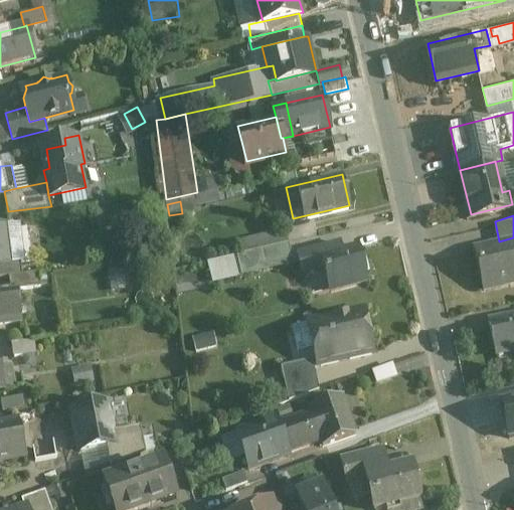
[(7,222),(0,222),(0,263),(12,262),(12,260),(7,222)]
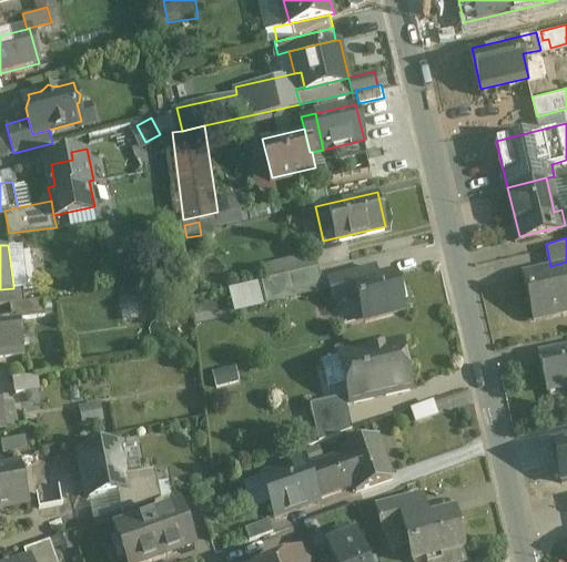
[(566,262),(550,266),(523,273),(533,316),(563,309),(562,305),(566,303),(566,262)]
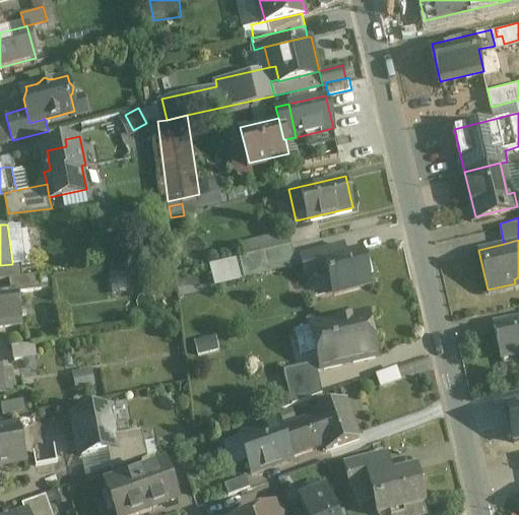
[(290,243),(261,249),(264,263),(294,256),(290,243)]
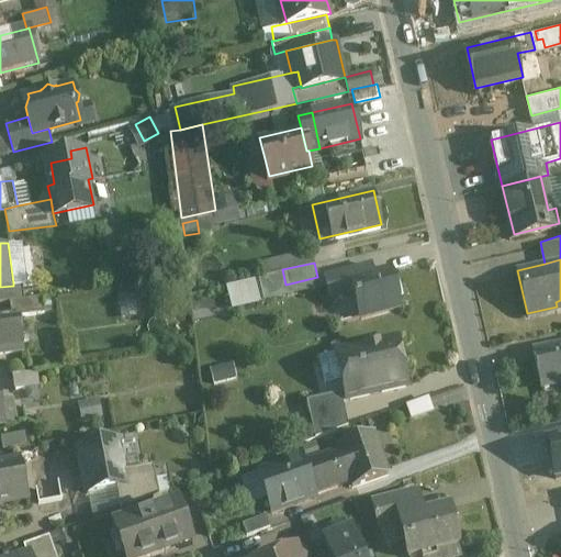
[(371,263),(325,275),(332,297),(354,290),(360,314),(402,303),(392,266),(374,271),(371,263)]
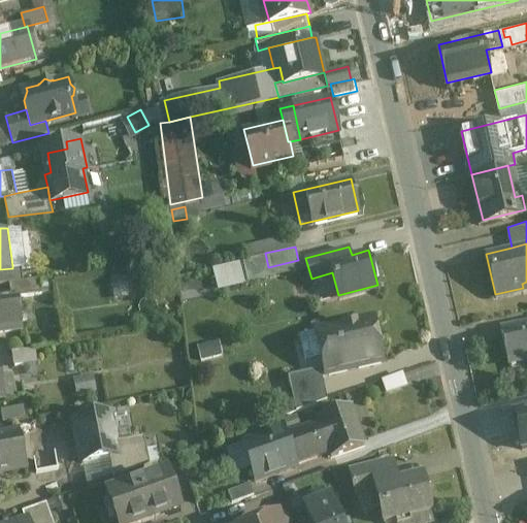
[(265,253),(242,259),(245,272),(268,267),(265,253)]
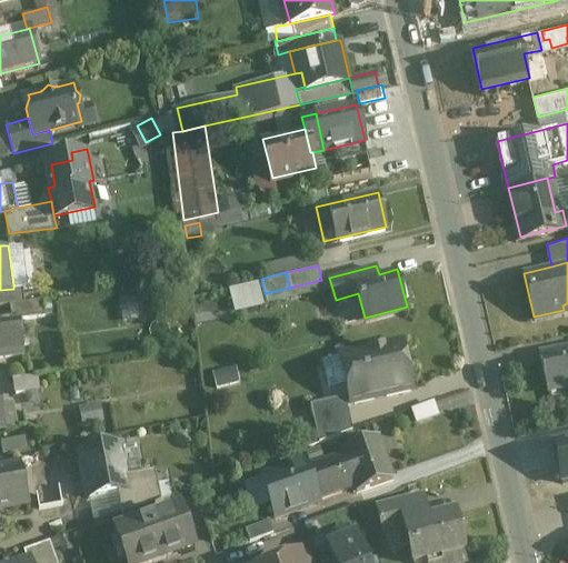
[(13,289),(0,290),(0,302),(10,302),(25,300),(23,285),(13,287),(13,289)]
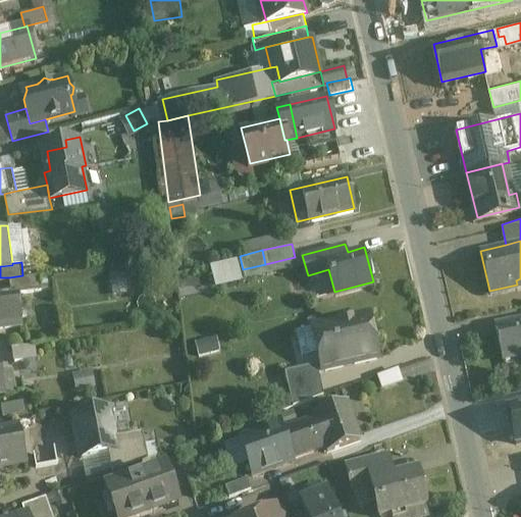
[(22,275),(9,277),(11,292),(41,288),(40,273),(22,275)]
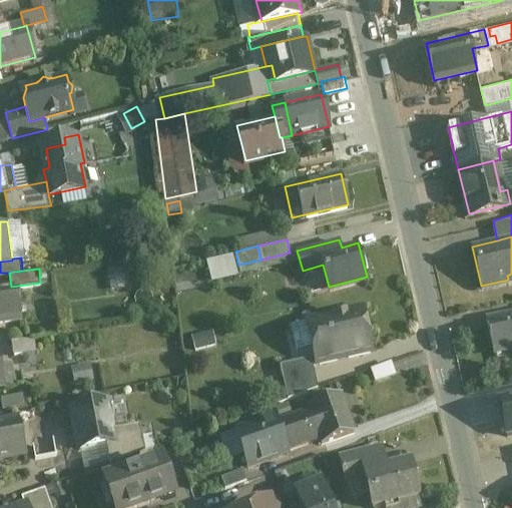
[(362,306),(308,319),(319,361),(372,348),(362,306)]
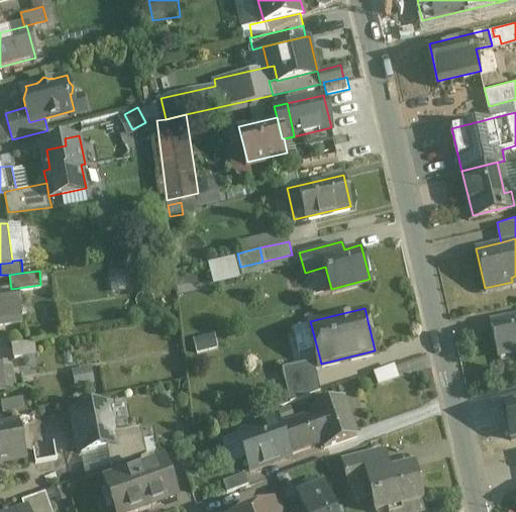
[(515,313),(492,319),(499,350),(515,346),(515,313)]
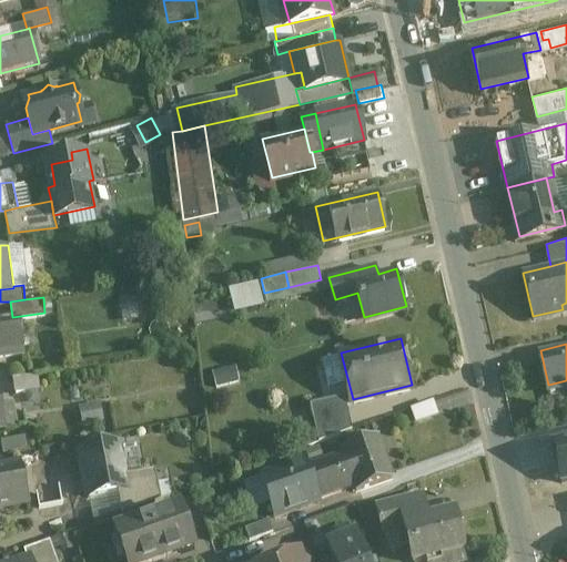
[(37,374),(14,378),(16,390),(39,387),(37,374)]
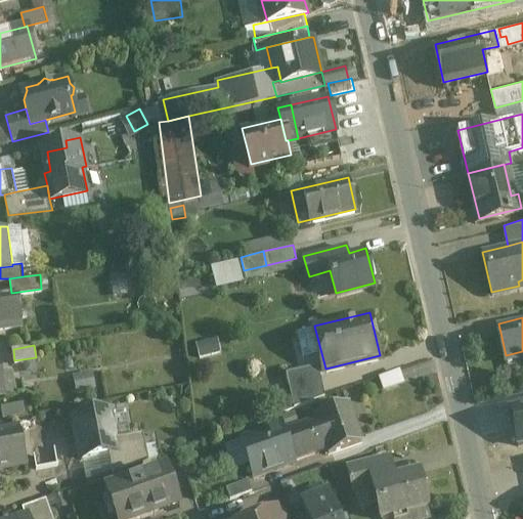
[(0,362),(0,393),(5,392),(16,390),(12,368),(1,370),(0,362)]
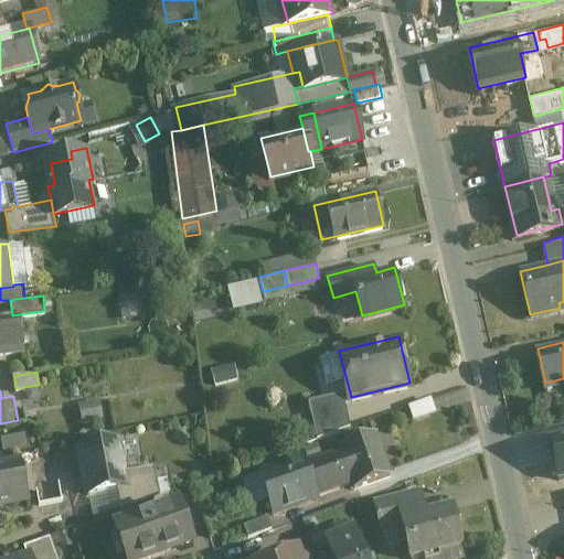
[(343,390),(309,398),(318,436),(351,423),(343,390)]
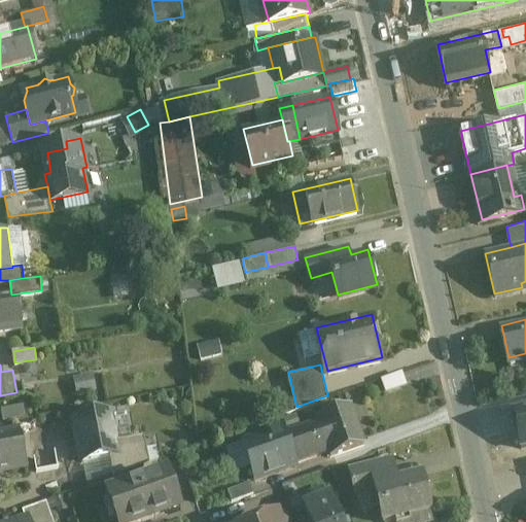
[(386,386),(406,381),(402,369),(382,374),(386,386)]
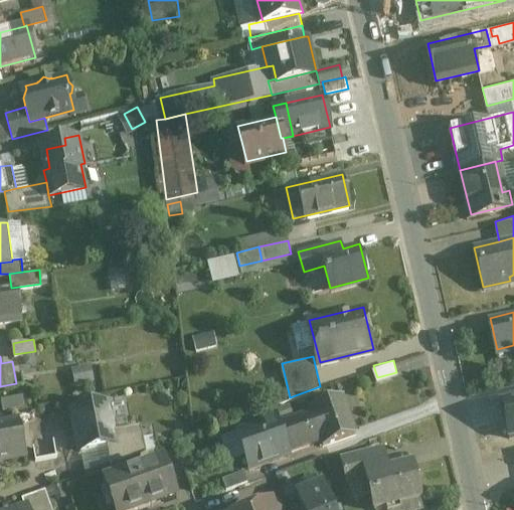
[(92,363),(75,366),(77,380),(94,377),(92,363)]
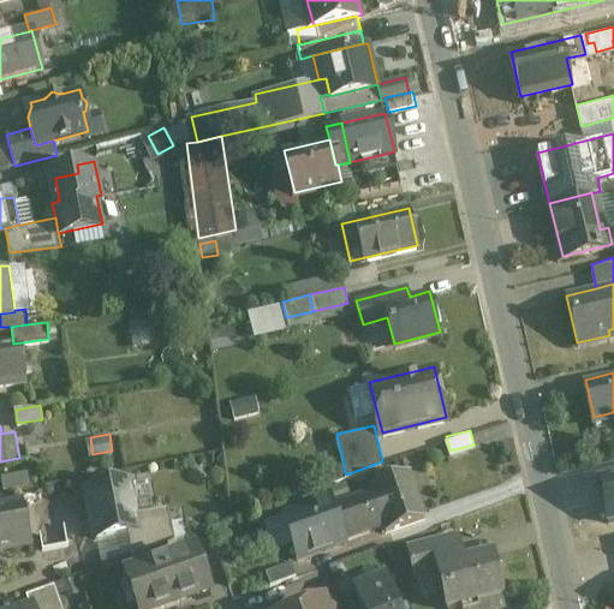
[(30,469),(1,475),(5,488),(33,483),(30,469)]
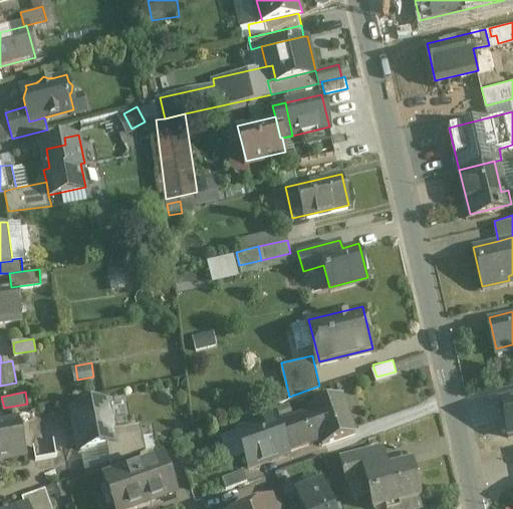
[(343,392),(310,404),(312,409),(322,436),(324,441),(356,429),(343,392)]
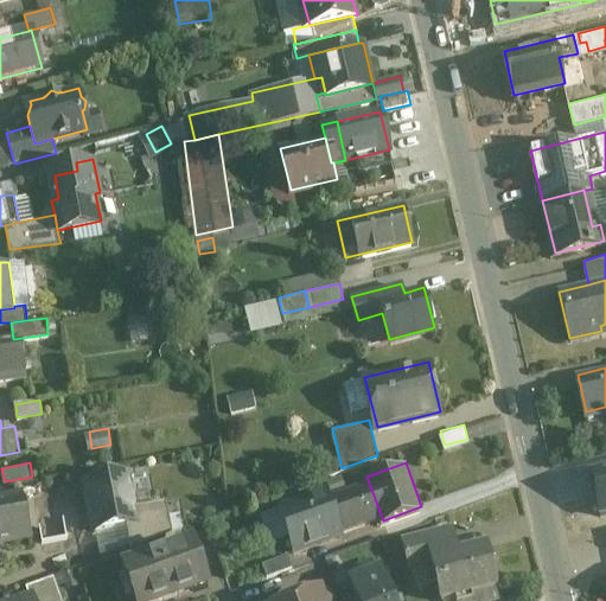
[(601,512),(605,510),(605,467),(592,471),(601,512)]
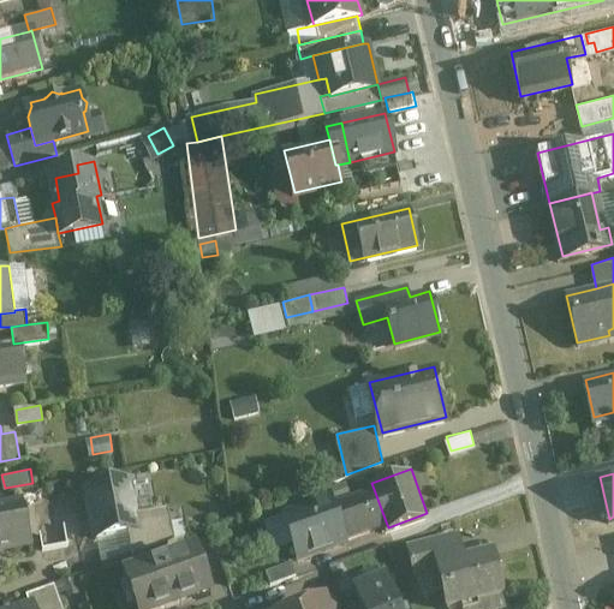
[(150,502),(149,477),(133,478),(136,503),(150,502)]
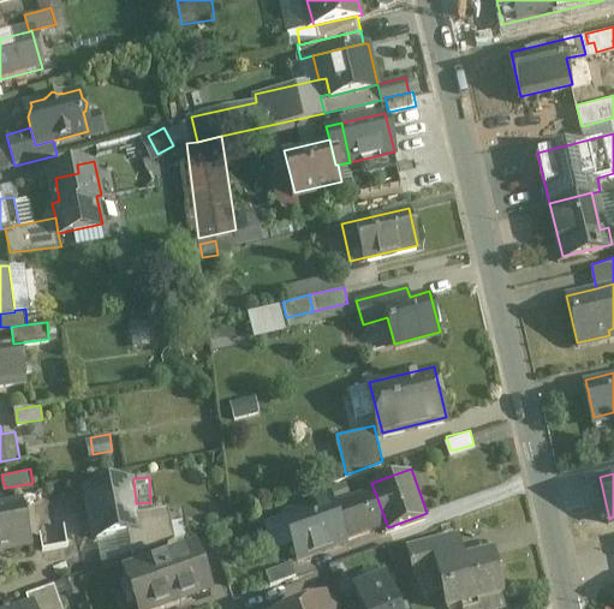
[(129,479),(85,488),(95,533),(126,526),(137,525),(136,517),(129,479)]
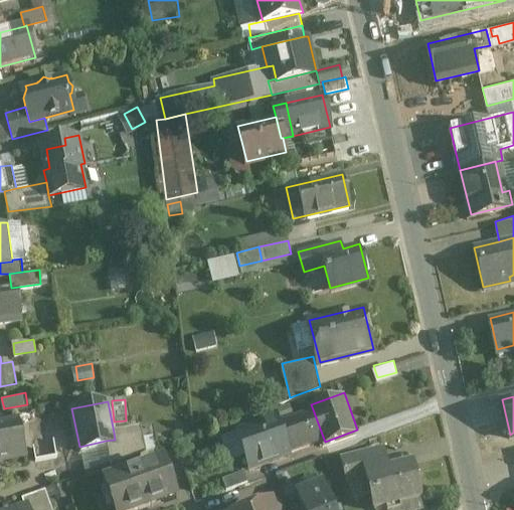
[(278,420),(278,421),(287,450),(323,437),(313,409),(278,420)]
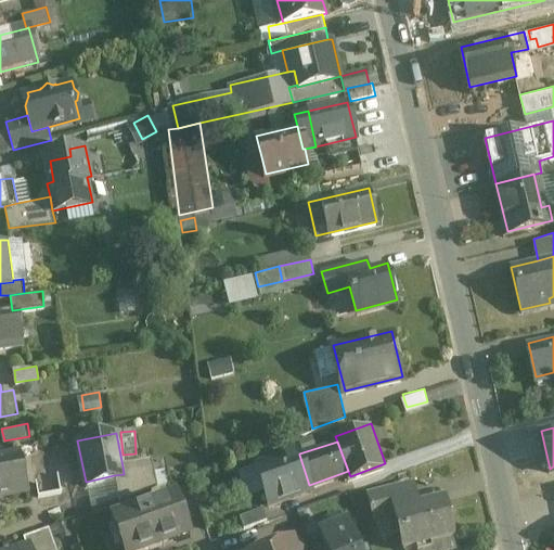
[(297,448),(254,463),(268,502),(310,487),(309,485),(299,455),(299,453),(297,448)]
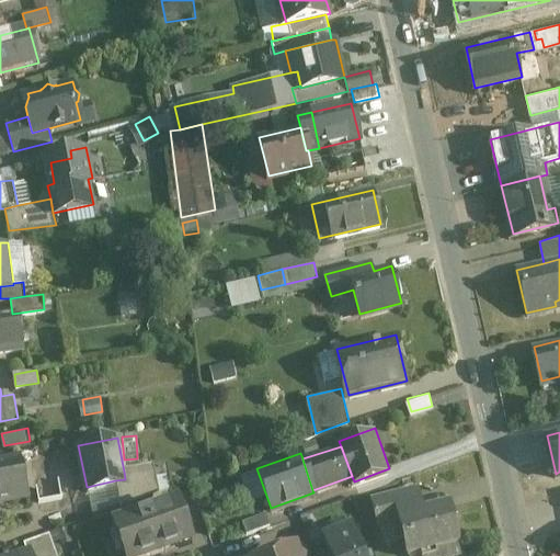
[(22,456),(0,460),(0,500),(30,496),(22,456)]
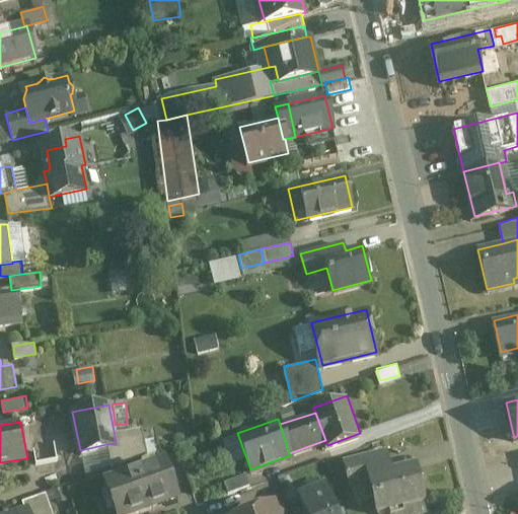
[(142,431),(115,436),(116,443),(106,444),(111,465),(146,453),(142,431)]
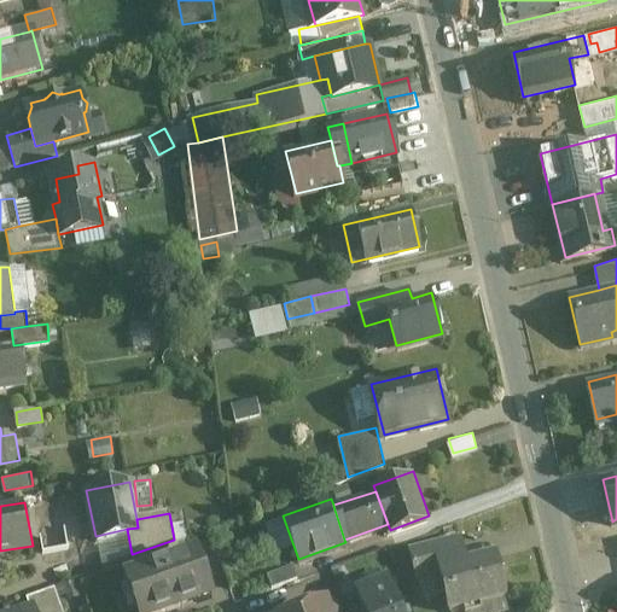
[(467,561),(461,536),(409,548),(415,573),(440,569),(448,607),(506,594),(496,554),(467,561)]
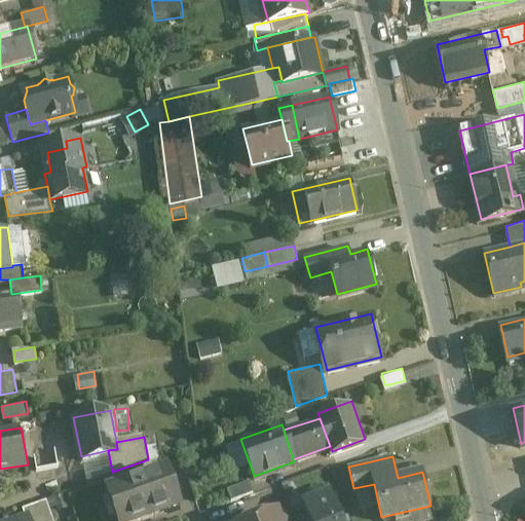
[(166,466),(105,488),(116,520),(133,520),(180,504),(166,466)]
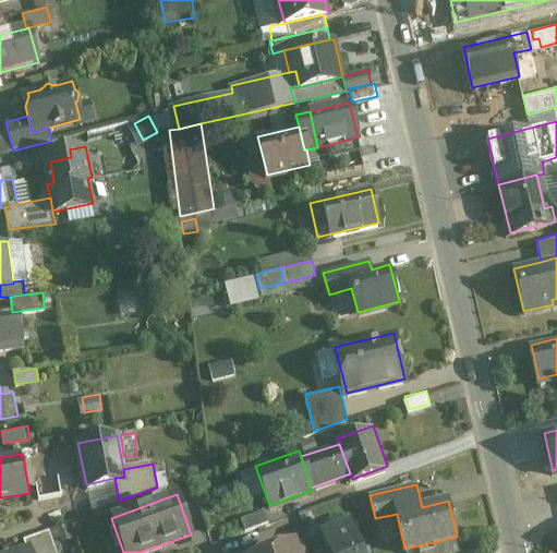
[(265,507),(241,516),(245,528),(269,519),(265,507)]
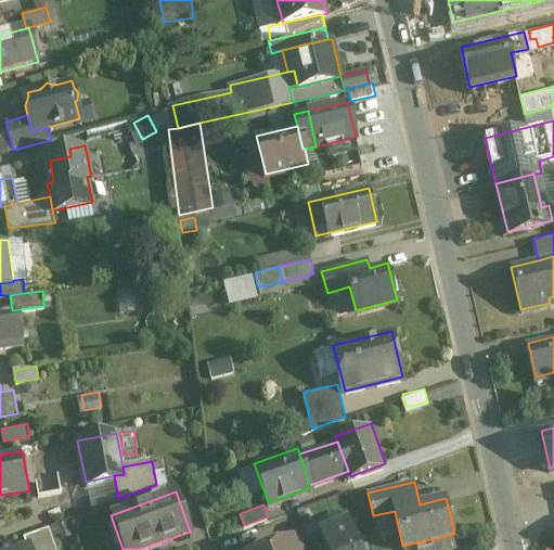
[(358,549),(346,520),(322,529),(330,549),(358,549)]
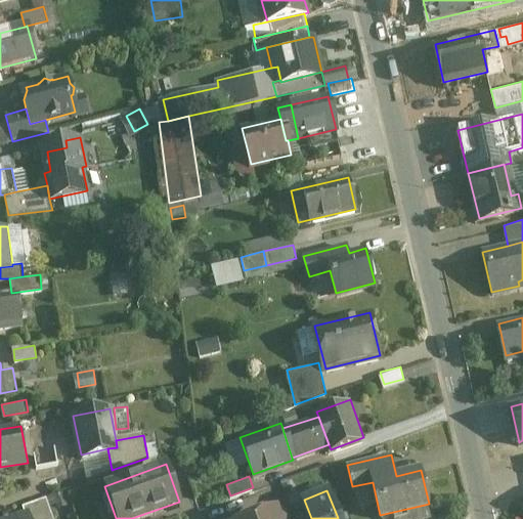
[(54,518),(46,494),(22,504),(26,515),(27,518),(54,518)]
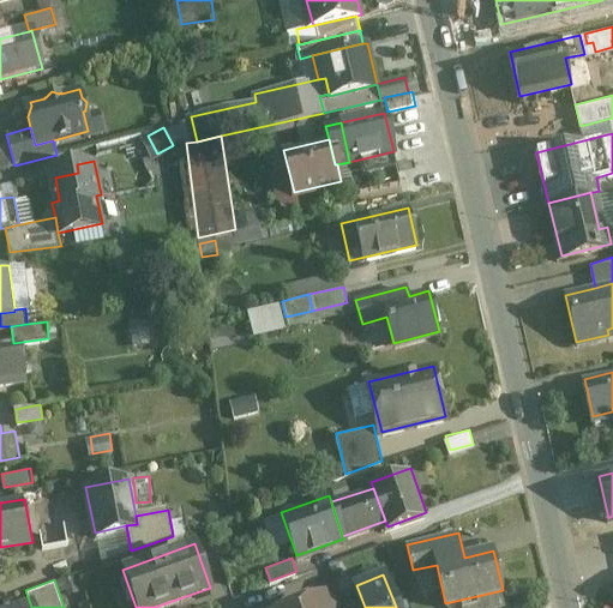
[(326,607),(324,597),(294,607),(326,607)]
